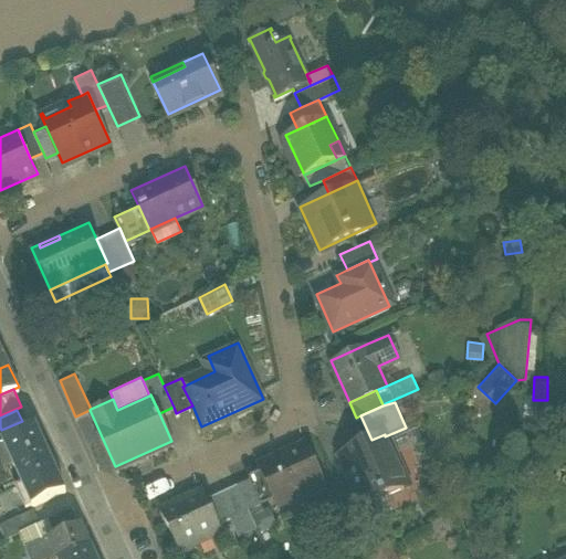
[(2,436),(12,459),(44,444),(34,422),(2,436)]
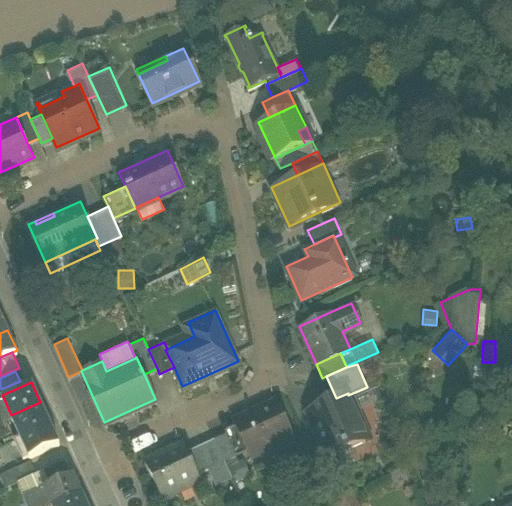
[(369,392),(367,387),(348,395),(361,423),(357,424),(364,440),(372,436),(359,408),(355,399),(369,392)]
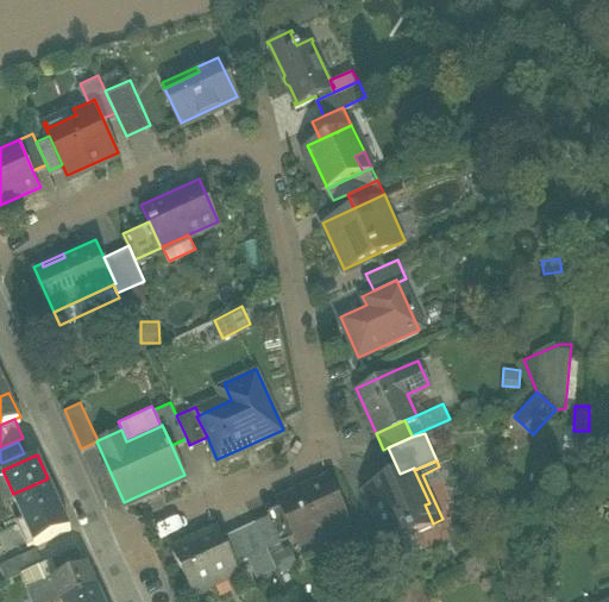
[(439,466),(422,475),(427,486),(453,474),(447,463),(439,466)]
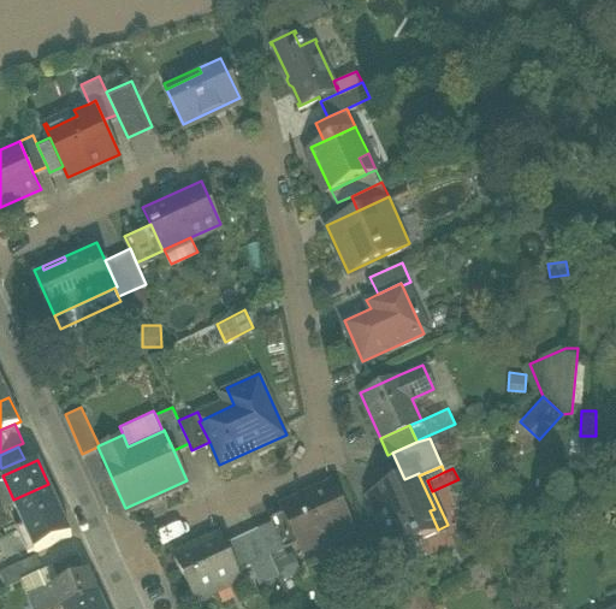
[(375,503),(396,549),(438,530),(430,510),(434,509),(419,476),(419,473),(404,479),(388,486),(392,496),(375,503)]
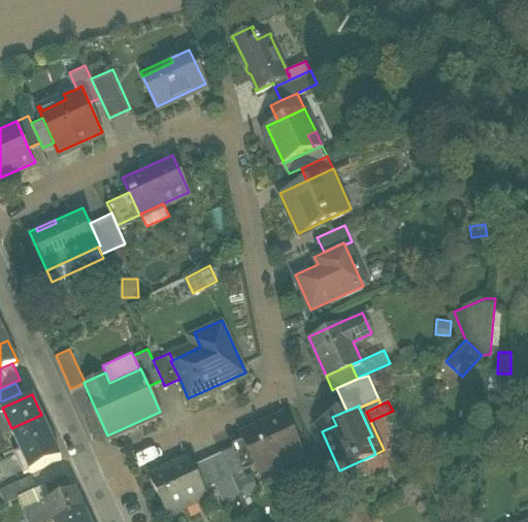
[(240,431),(259,470),(259,469),(258,467),(282,456),(284,459),(302,450),(285,412),(240,431)]
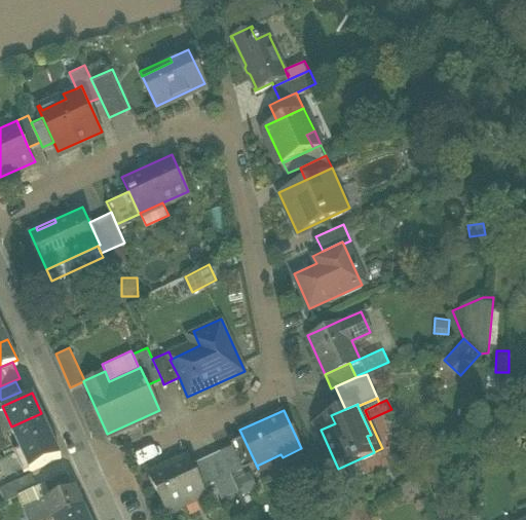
[(11,426),(21,447),(50,433),(41,413),(11,426)]
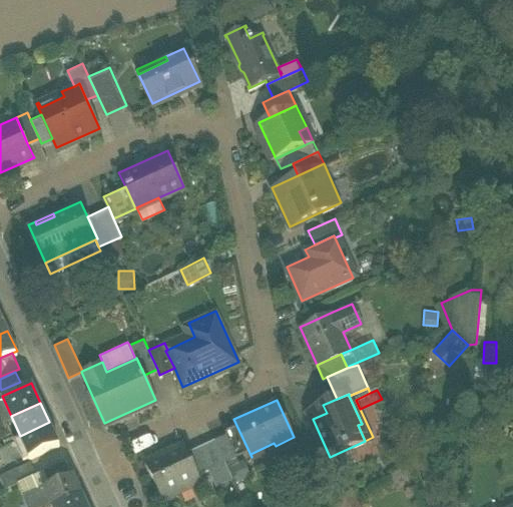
[(327,413),(323,405),(305,413),(325,458),(330,457),(313,419),(327,413)]
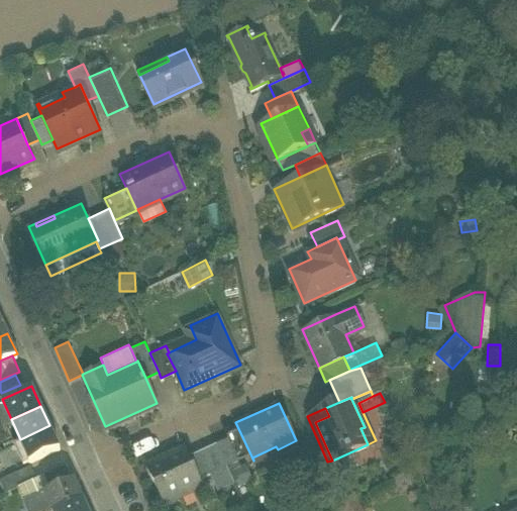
[(59,445),(49,425),(20,439),(29,460),(59,445)]
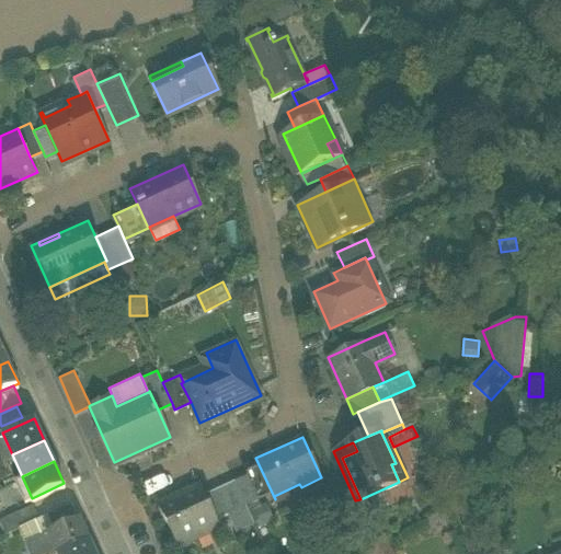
[(248,473),(235,479),(245,503),(259,496),(248,473)]
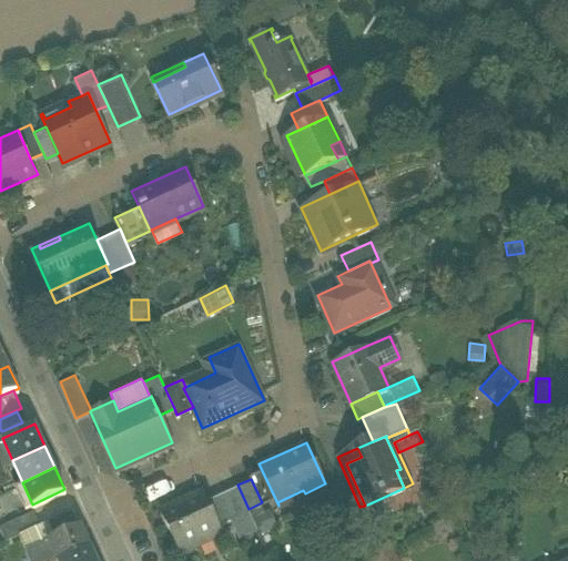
[(231,517),(249,509),(237,485),(206,499),(217,523),(231,517)]
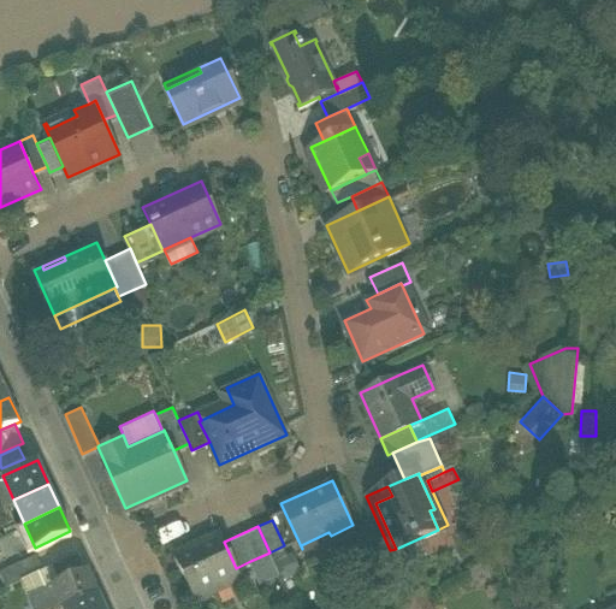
[(175,553),(196,598),(241,578),(236,568),(224,542),(219,532),(175,553)]
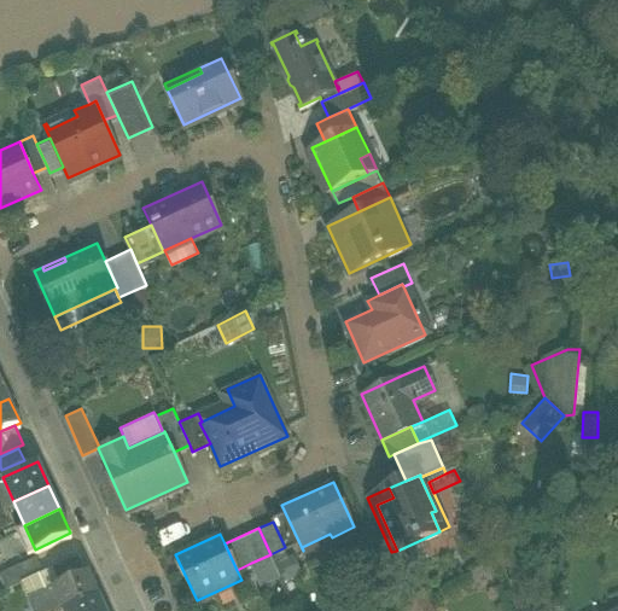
[(302,547),(303,550),(332,537),(330,534),(302,547)]
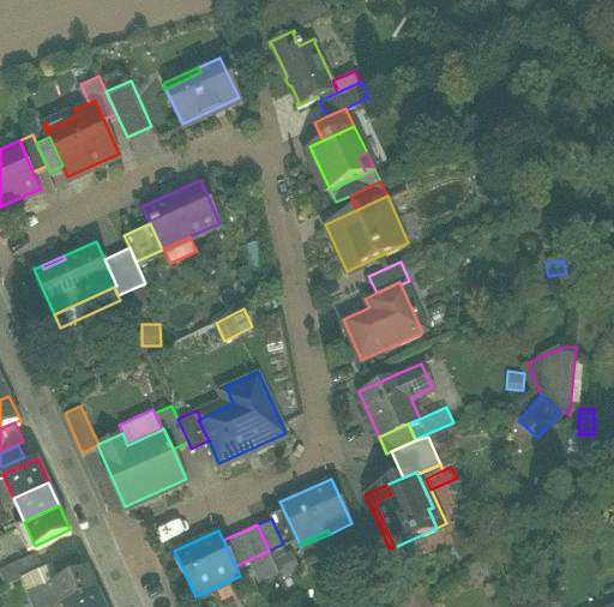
[(292,547),(272,556),(280,572),(281,576),(301,566),(292,547)]
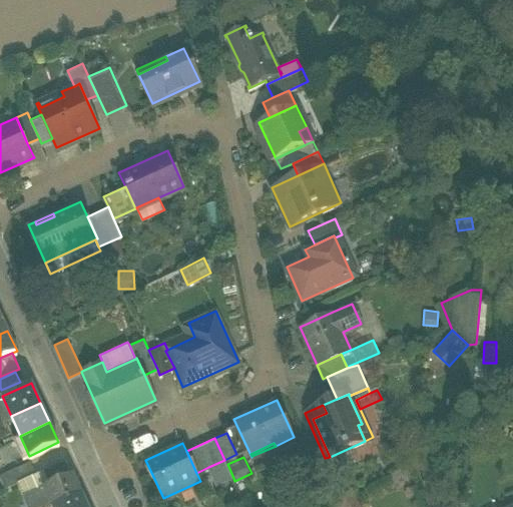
[(17,480),(36,472),(30,458),(0,472),(0,476),(4,486),(17,480)]
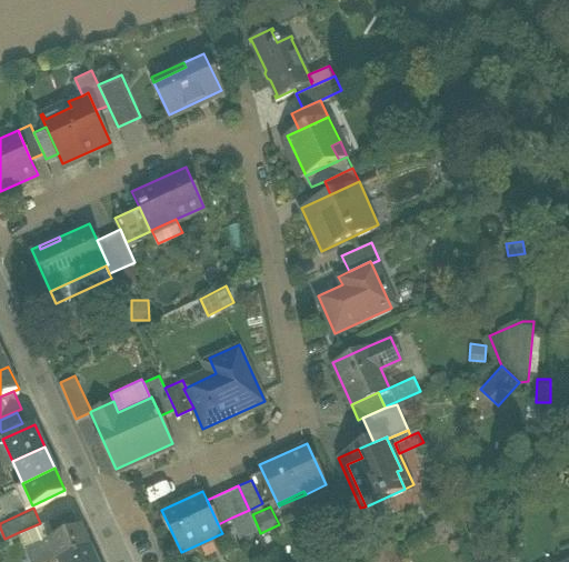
[(49,519),(57,537),(79,525),(71,509),(49,519)]
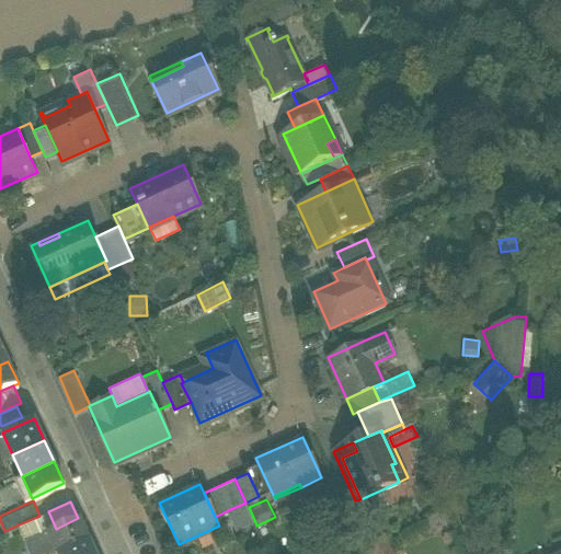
[(249,507),(245,503),(228,510),(237,530),(255,522),(249,507)]
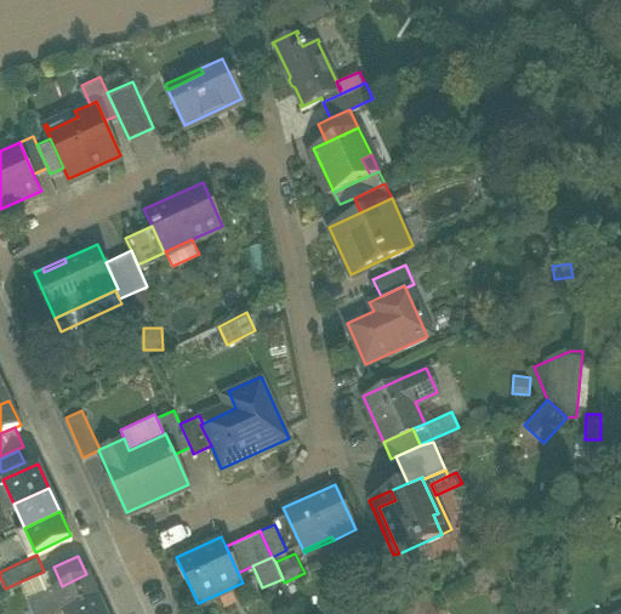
[(62,586),(53,567),(44,572),(21,581),(29,601),(52,590),(62,586)]
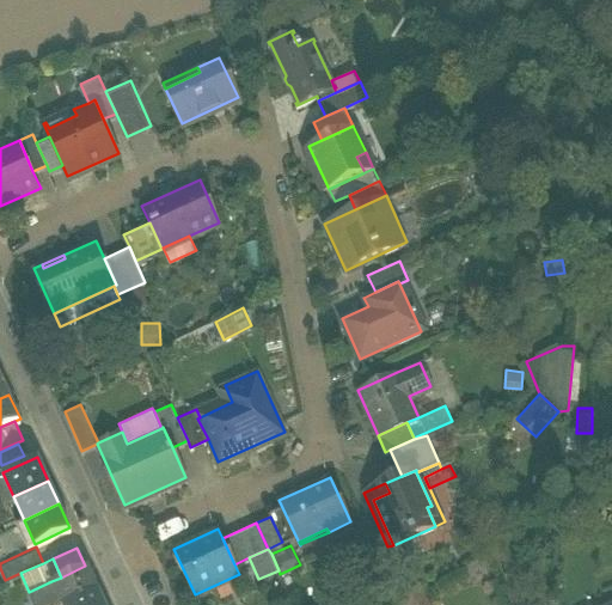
[(61,578),(51,581),(62,604),(63,604),(98,590),(87,566),(85,566),(61,578)]
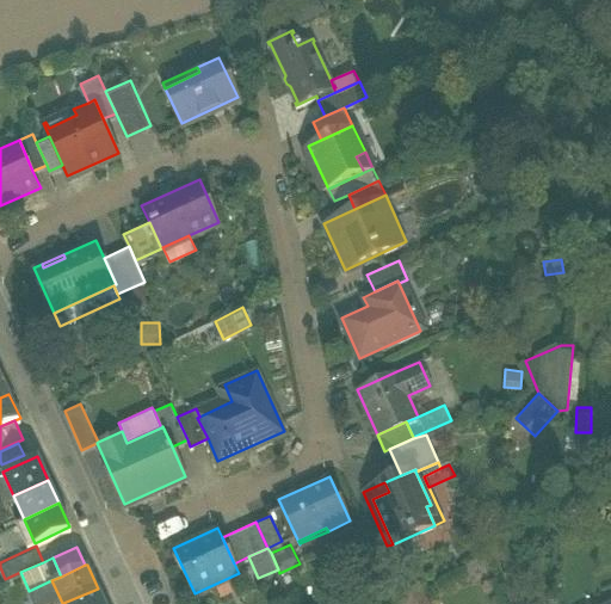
[(420,579),(411,584),(419,603),(426,603),(431,602),(420,579)]
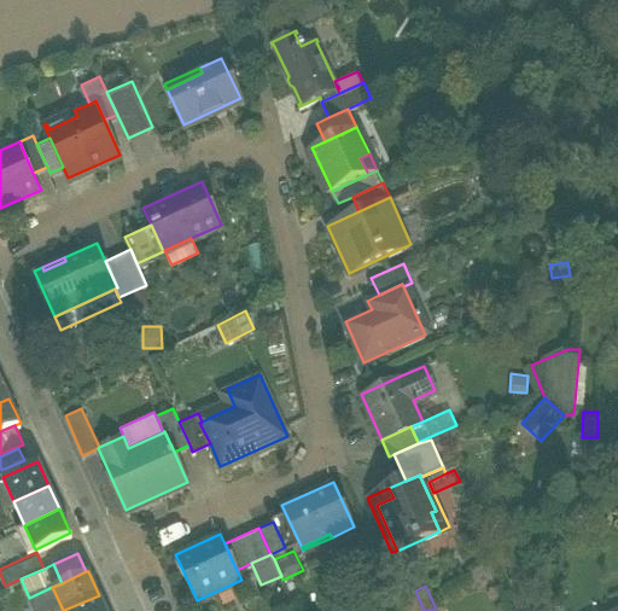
[(35,610),(63,610),(52,587),(29,598),(35,610)]
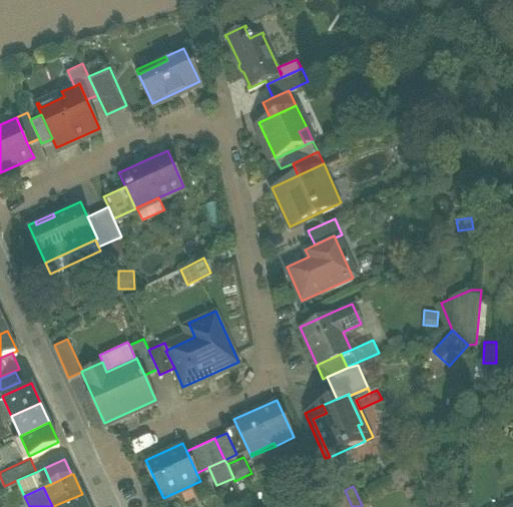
[(340,506),(352,506),(345,490),(335,494),(340,506)]
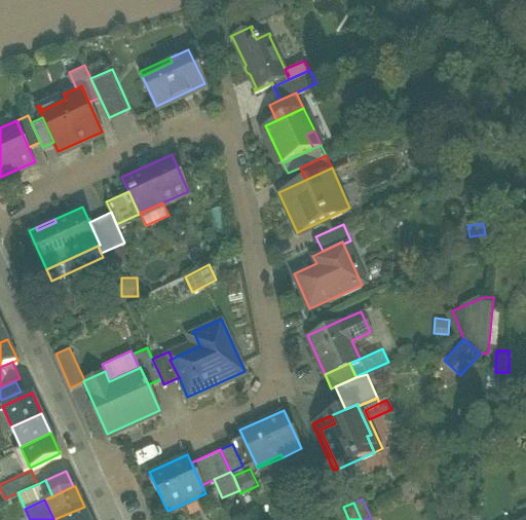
[(54,519),(89,519),(84,507),(54,519)]
